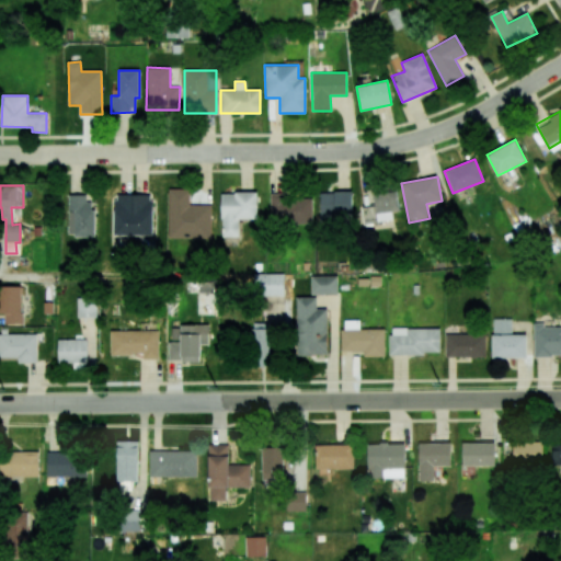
[(210,238),(210,205),(189,205),(189,190),(168,189),(168,238),(210,238)]
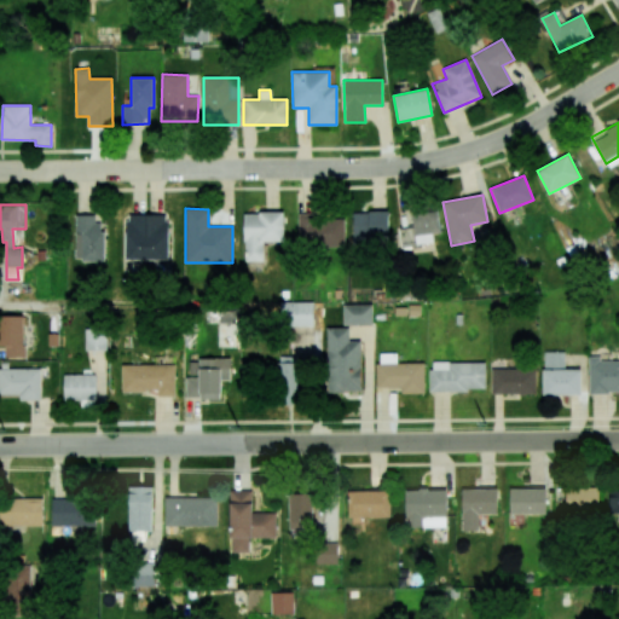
[(440,232),(438,208),(411,210),(414,226),(399,227),(401,247),(433,243),(433,233),(440,232)]
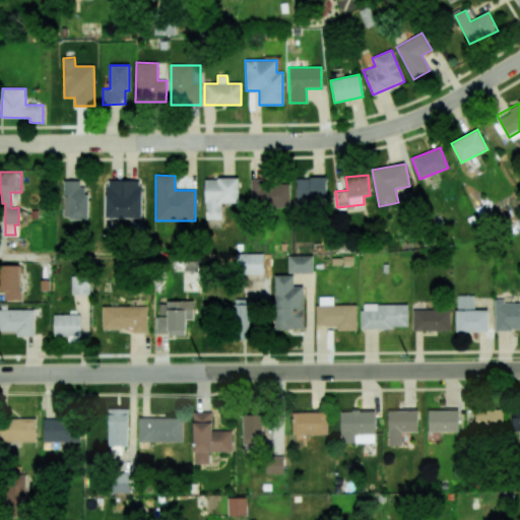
[(239,203),(238,178),(204,179),(205,219),(221,219),(221,203),(239,203)]
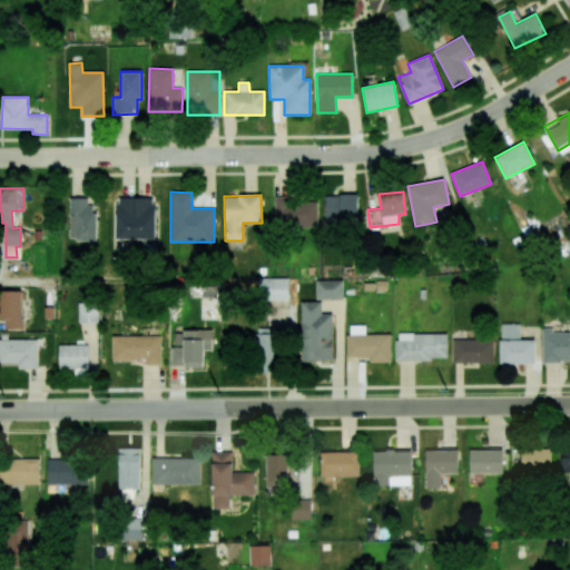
[(359,223),(357,195),(325,196),(325,224),(359,223)]
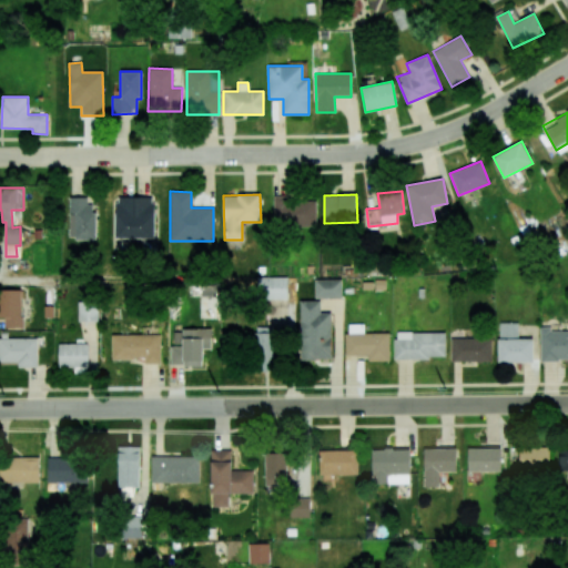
[(95,239),(94,204),(87,205),(87,196),(69,198),(70,240),(95,239)]
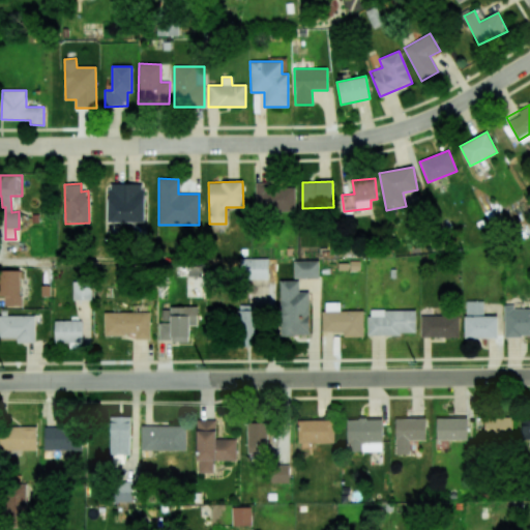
[(108,222),(143,223),(144,184),(108,183),(108,222)]
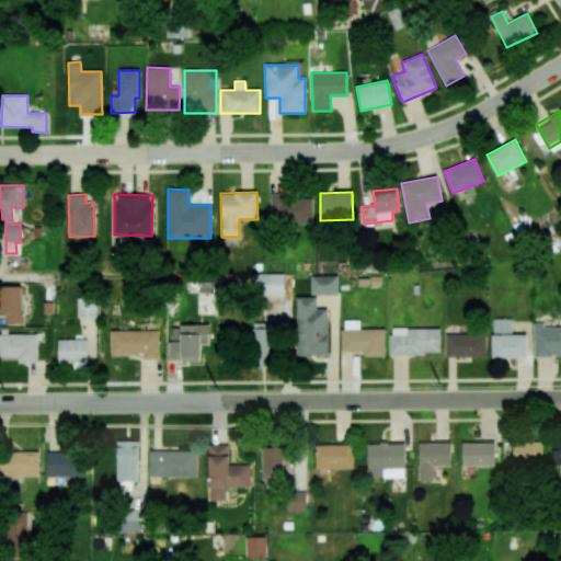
[(312,195),(270,196),(271,225),(312,224),(312,195)]
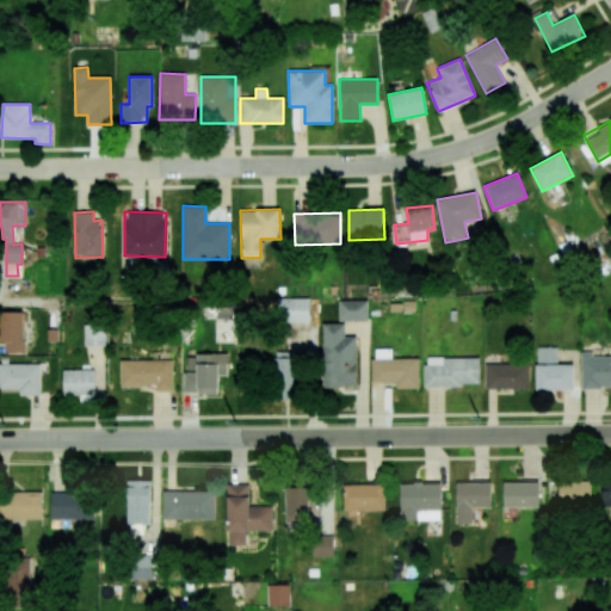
[(309,298),(277,298),(277,321),(309,322),(309,298)]
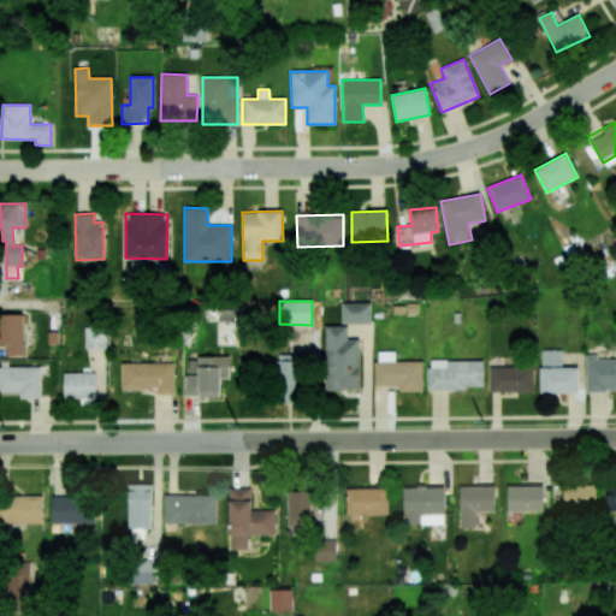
[(369,303),(341,303),(342,324),(371,324),(369,303)]
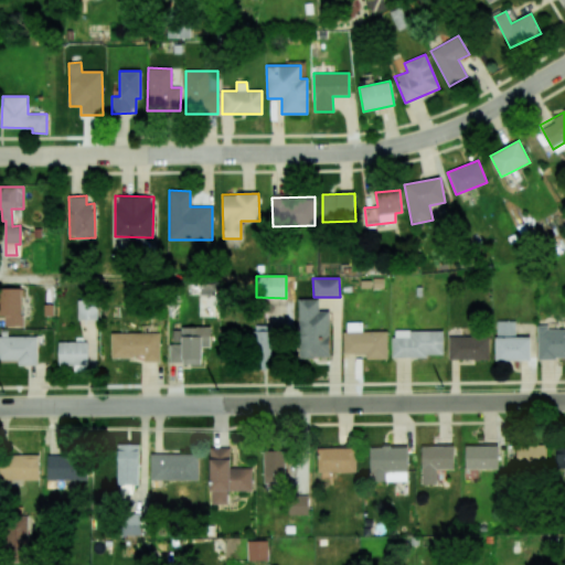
[(22,326),(22,288),(0,288),(0,291),(0,317),(4,317),(4,327),(22,326)]
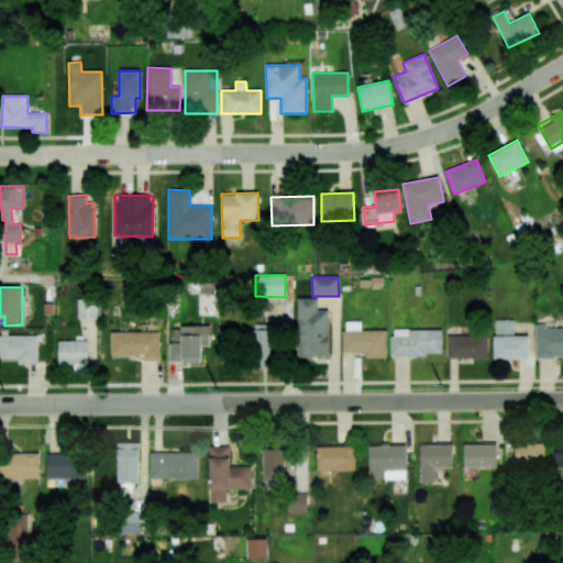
[(317,298),(297,298),(298,357),(328,356),(328,310),(318,310),(317,298)]
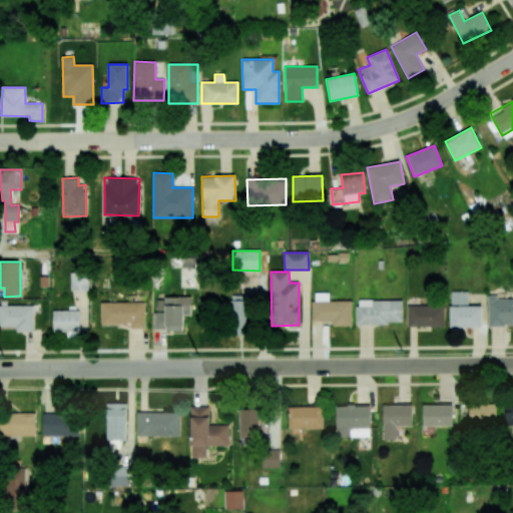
[(71,291),(88,291),(88,277),(70,277),(71,291)]
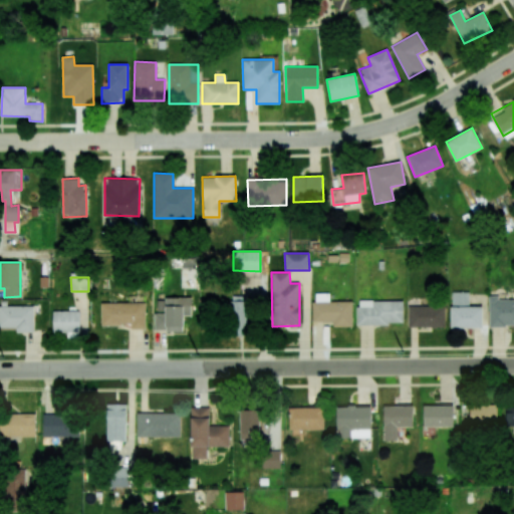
[(451,327),(482,328),(482,307),(469,307),(469,292),(451,292),(451,327)]
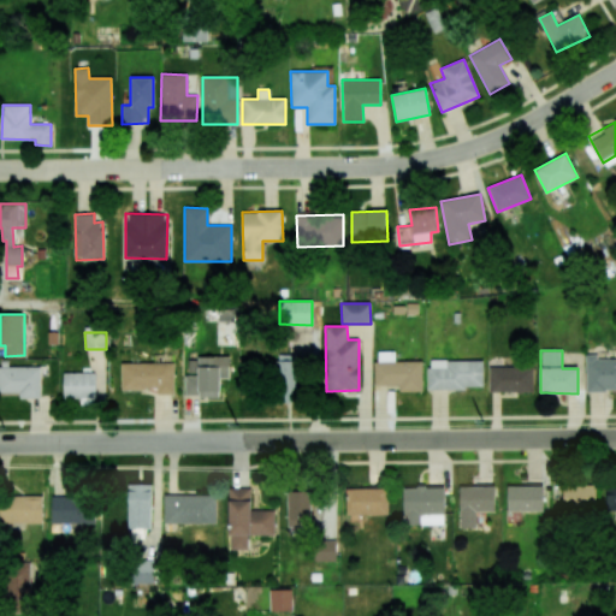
[(375,386),(398,385),(398,392),(422,391),(422,361),(395,362),(395,351),(375,351),(375,386)]
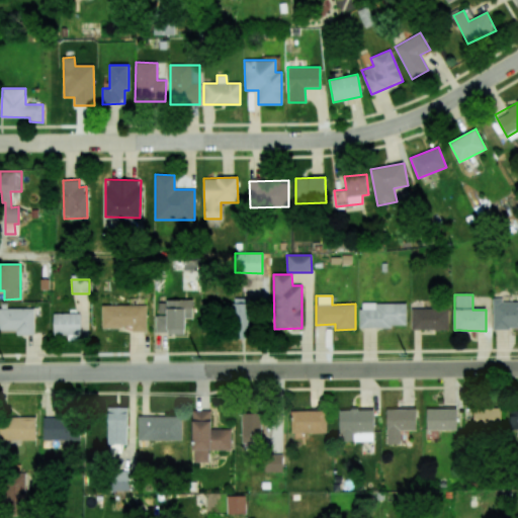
[(517,301),(502,301),(502,297),(493,297),(493,329),(517,328),(517,301)]
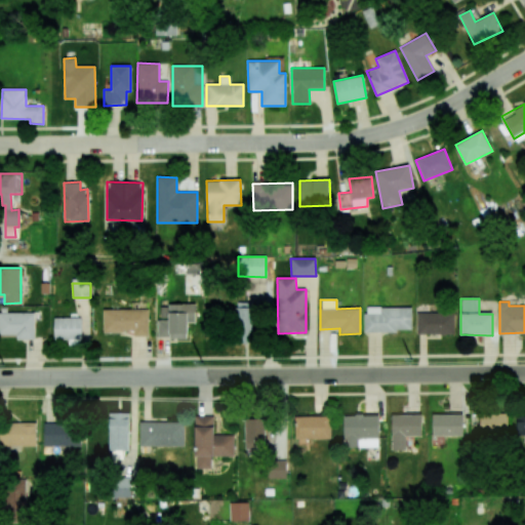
[(254,303),(236,303),(237,341),(247,341),(247,337),(254,337),(254,303)]
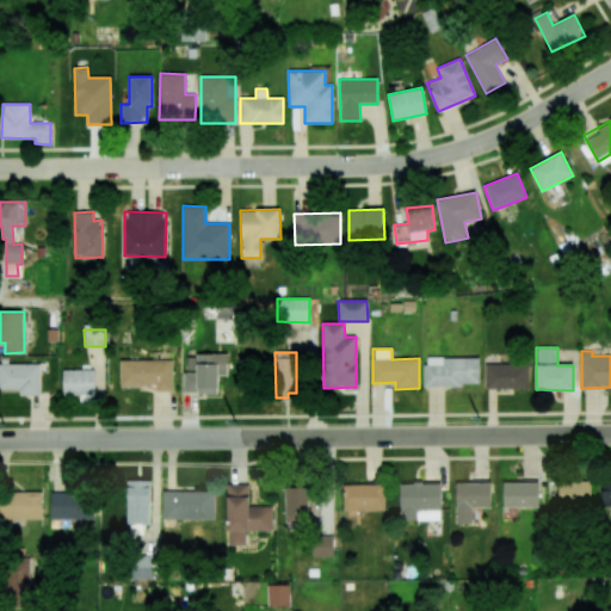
[(183,393),(217,394),(217,375),(227,375),(227,355),(186,355),(186,372),(184,372),(183,393)]
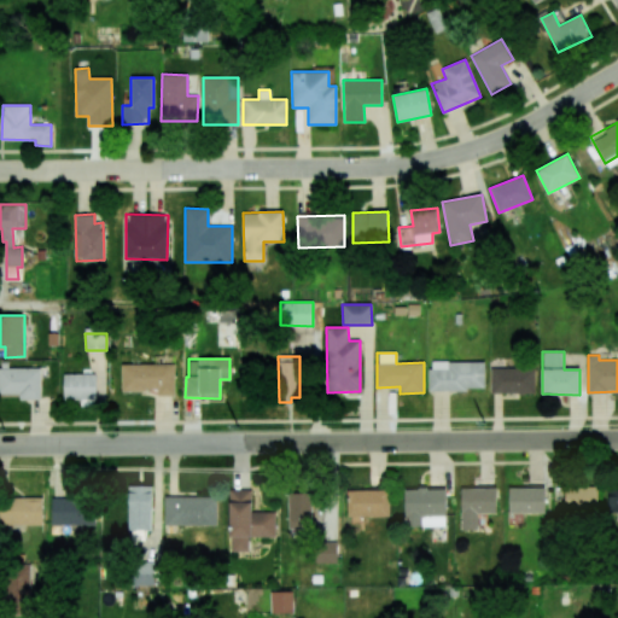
[(485,361),(429,362),(430,390),(485,390),(485,361)]
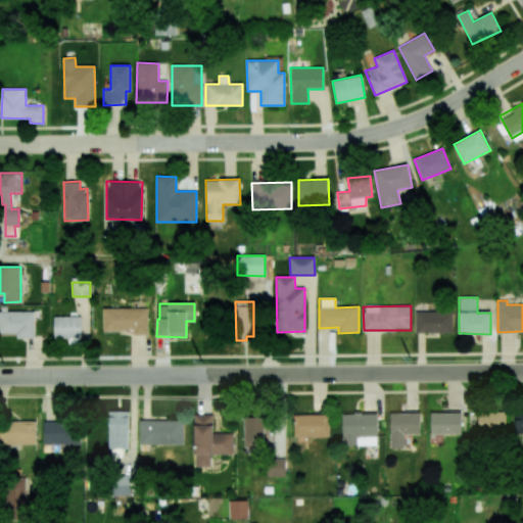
[(147,307),(102,308),(103,331),(133,330),(133,335),(147,335),(147,307)]
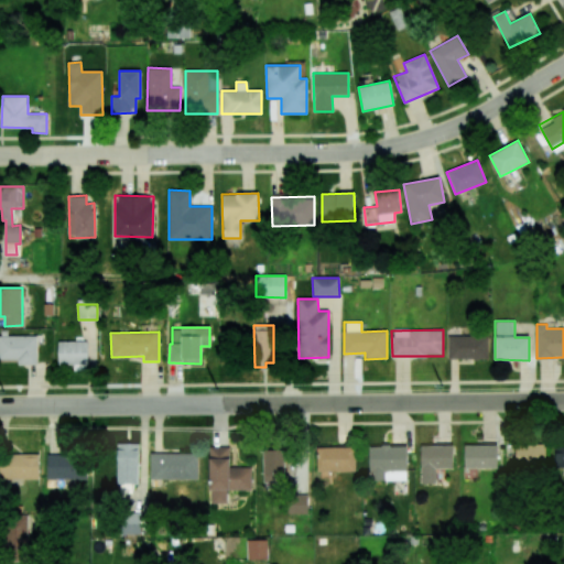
[(36,336),(0,336),(0,359),(18,359),(18,365),(38,365),(36,336)]
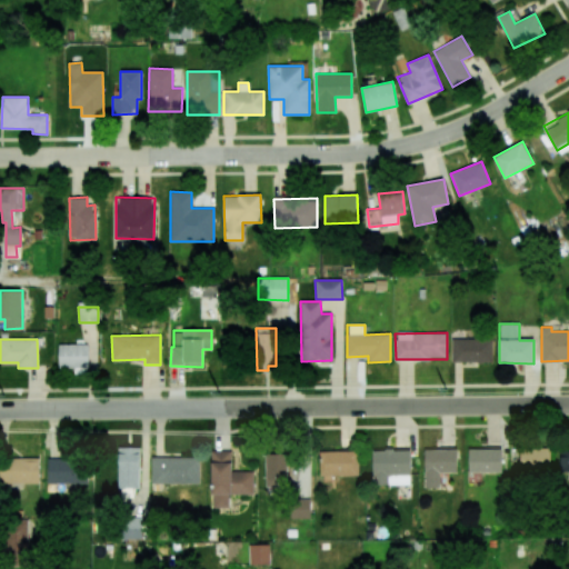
[(492,362),(492,339),(451,339),(451,362),(492,362)]
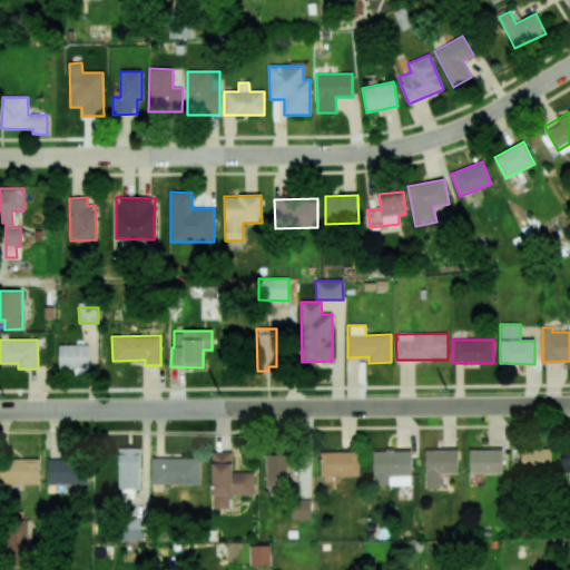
[(58,367),(88,369),(88,345),(59,344),(58,367)]
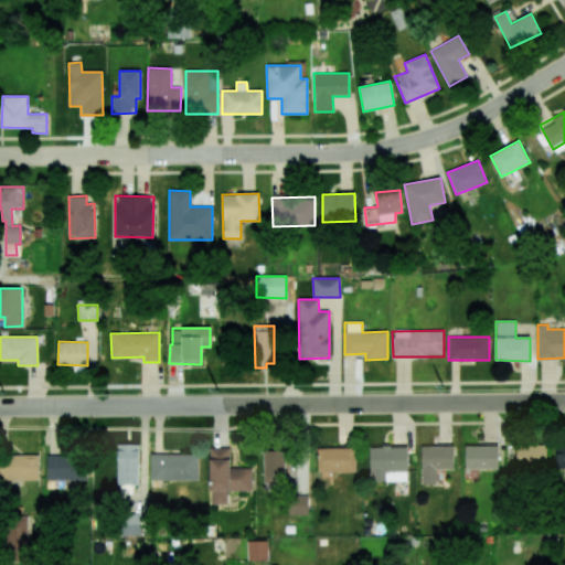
[(564,468),(564,441),(556,441),(555,468),(564,468)]
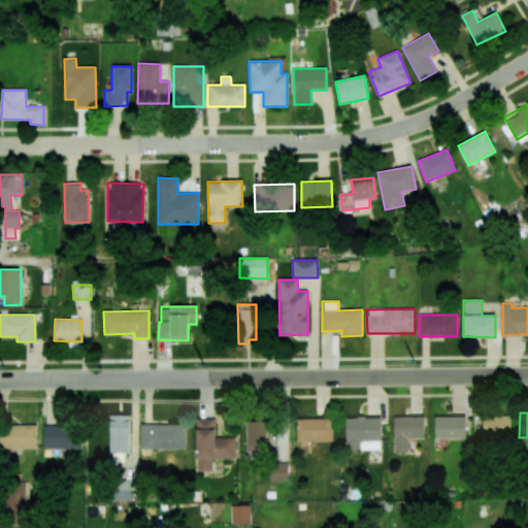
[(109,453),(129,454),(129,415),(110,415),(109,453)]
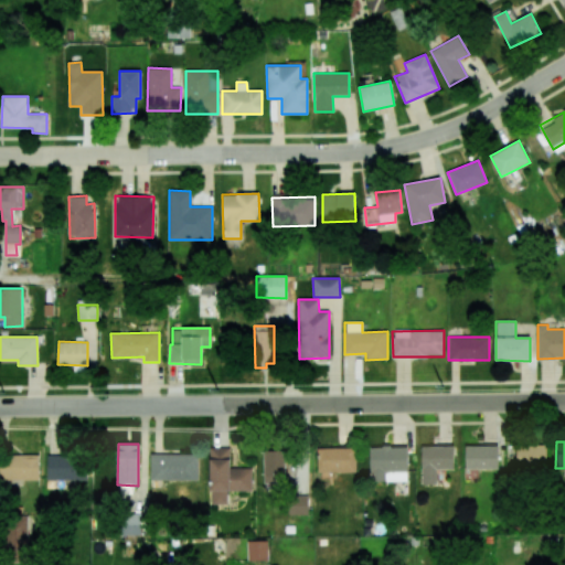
[(515,465),(546,466),(546,445),(516,444),(515,465)]
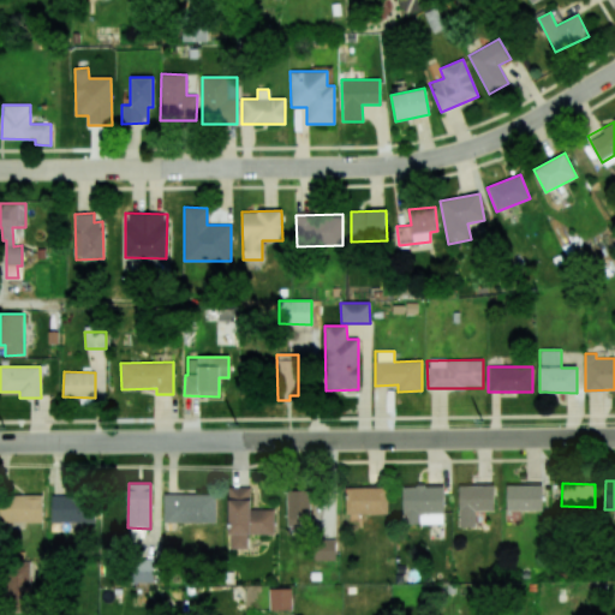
[(494,485),(458,487),(459,527),(476,527),(475,512),(494,511),(494,485)]
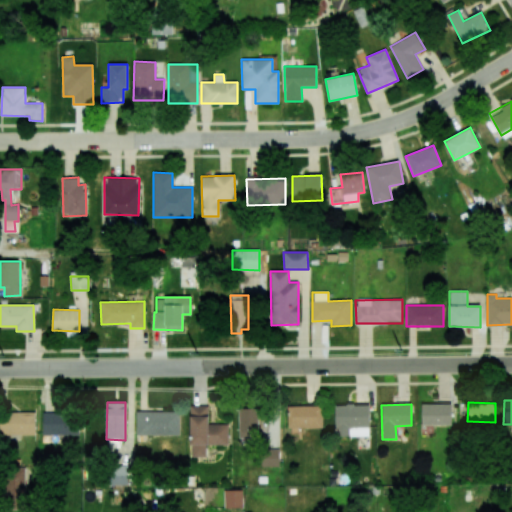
[(421,425),(451,425),(451,404),(421,404),(421,425)]
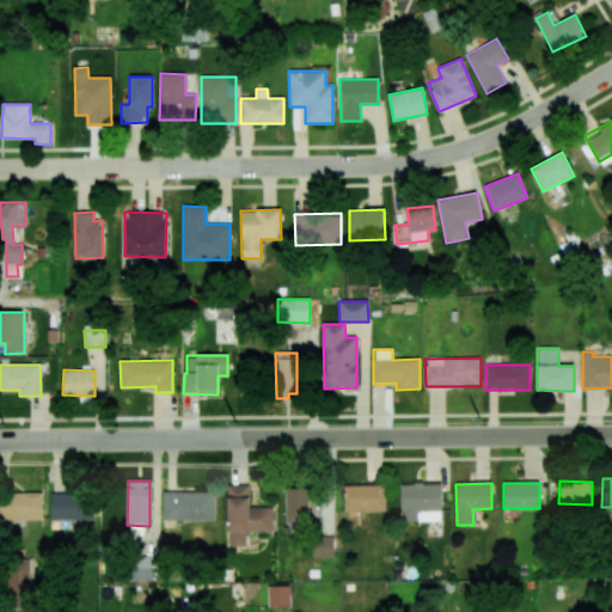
[(273,507),(249,507),(249,484),(227,485),(227,545),(246,545),(245,532),(273,531),(273,507)]
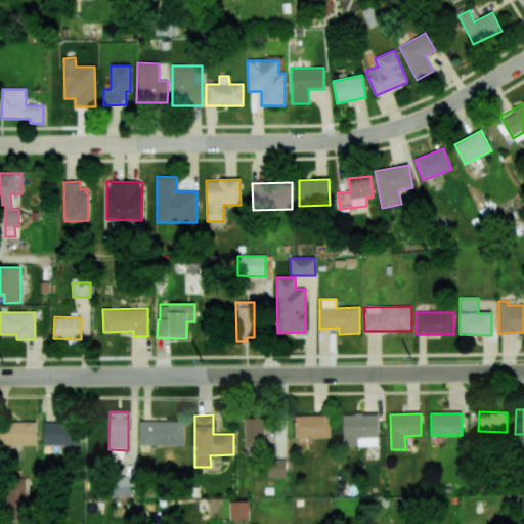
[(343,415),(343,446),(379,446),(378,415),(343,415)]
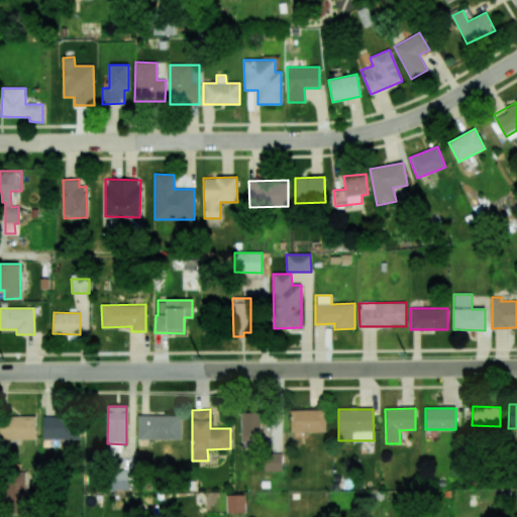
[(325,432),(324,410),(290,410),(291,432),(325,432)]
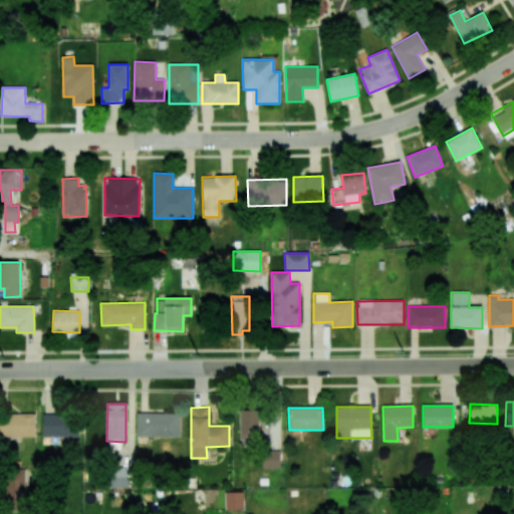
[(240,439),(259,440),(259,410),(241,410),(240,439)]
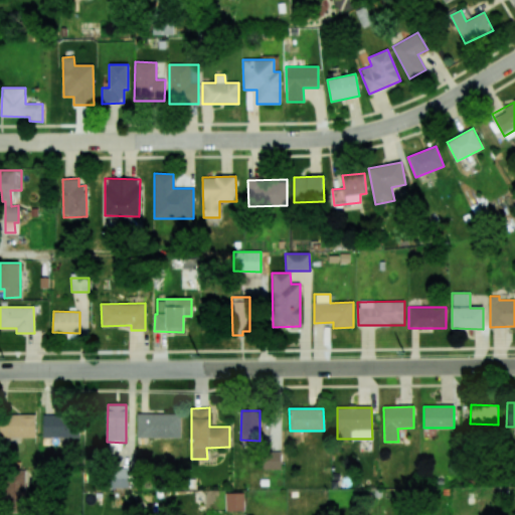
[(180,439),(180,414),(137,413),(136,438),(180,439)]
